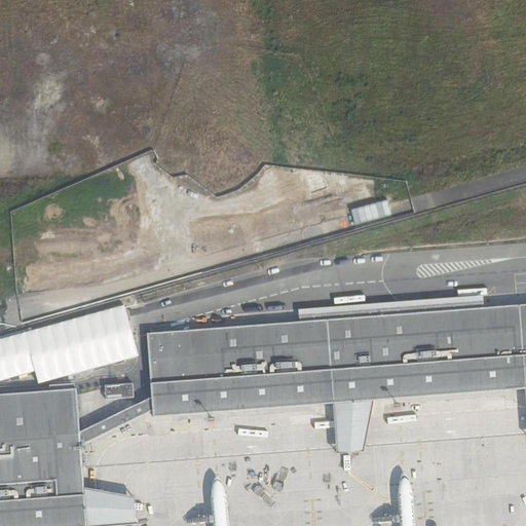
[(297,310),(298,323),(482,308),(481,296),(297,310)]
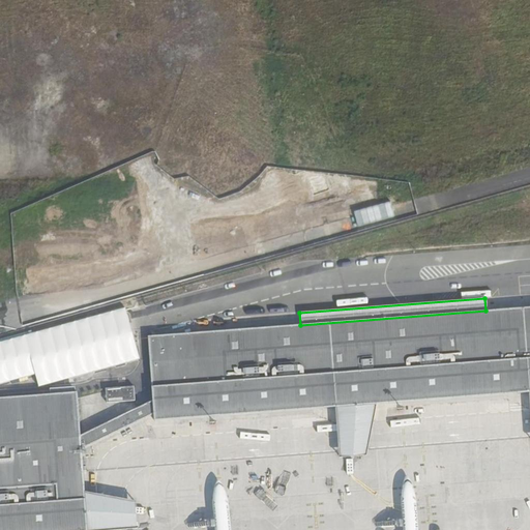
[(151,401),(79,436),(80,451),(153,415),(153,421),(334,408),(375,405),(528,393),(529,392),(529,306),(486,311),(300,325),(147,336),(151,401)]
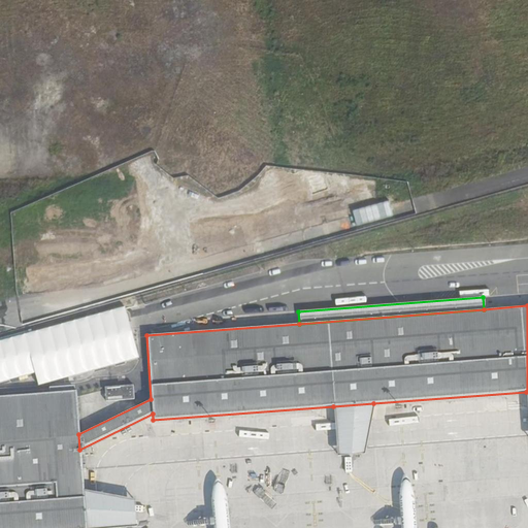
[(132,386),(104,388),(105,401),(133,399),(132,386)]
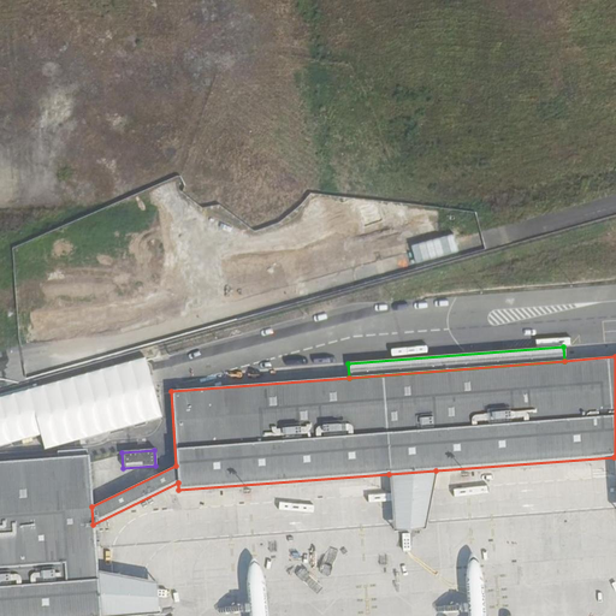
[(0,615),(100,615),(98,573),(93,525),(92,507),(89,457),(87,457),(57,458),(0,462),(0,615)]
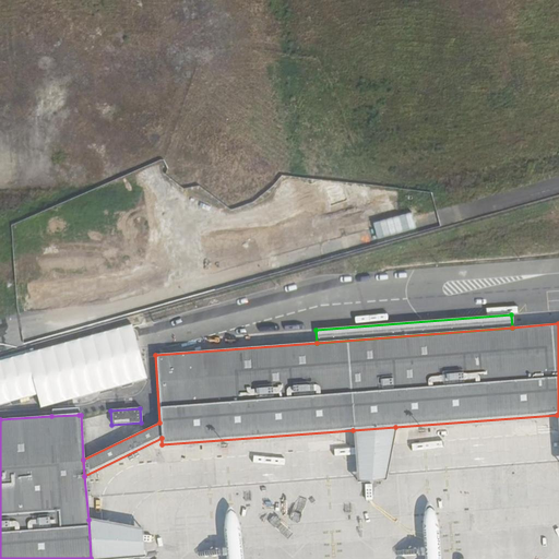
[(395,427),(353,430),(356,483),(385,480),(395,427)]
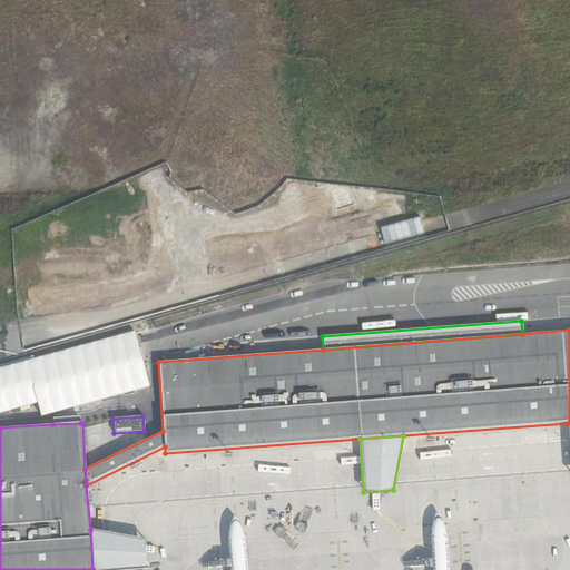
[(90,530),(92,569),(136,569),(147,569),(145,540),(90,530)]
